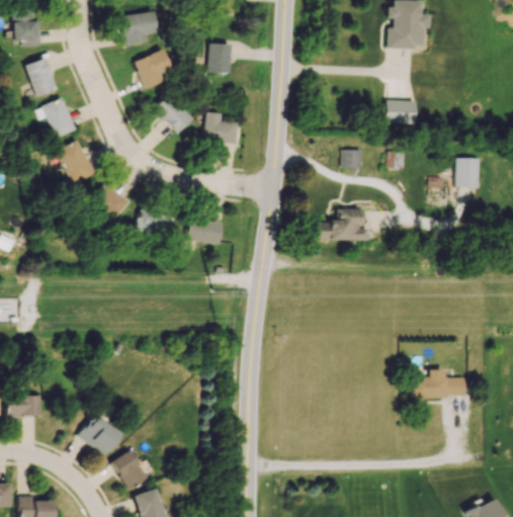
[(422,1),(392,0),(392,18),(395,18),(394,27),(389,27),(388,48),(423,49),(424,28),(429,29),(430,14),(422,14),(422,1)]
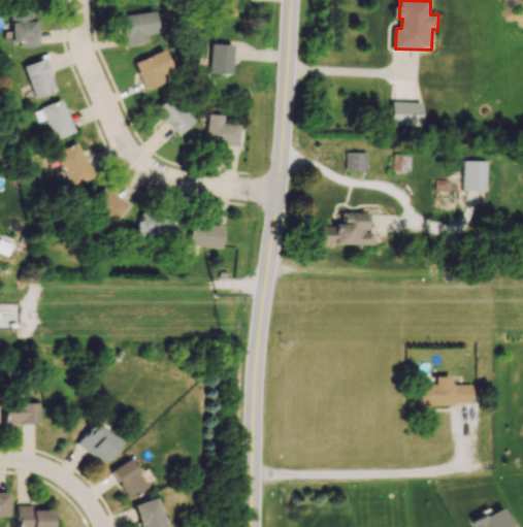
[(34,8),(13,9),(14,43),(24,43),(24,47),(43,46),(43,22),(35,22),(34,8)]
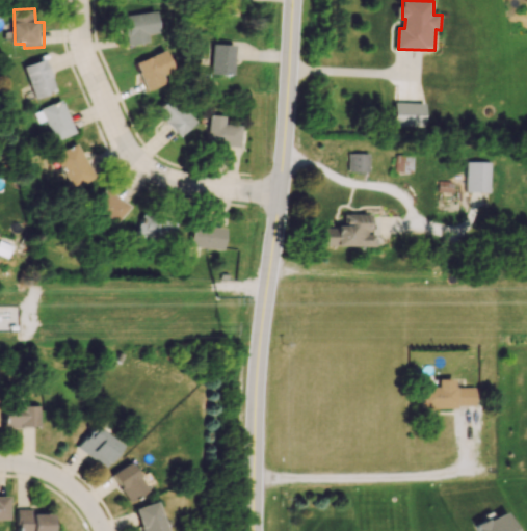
[(158,11),(128,16),(132,46),(150,44),(149,36),(161,34),(158,11)]
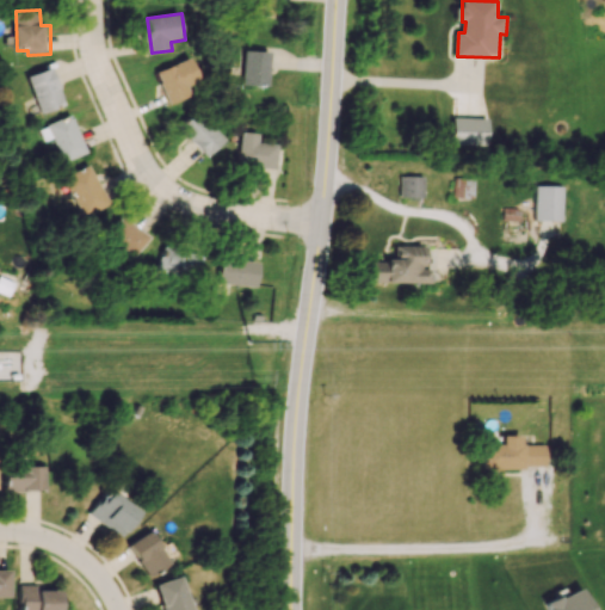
[(246,85),(272,86),(272,53),(247,51),(246,85)]
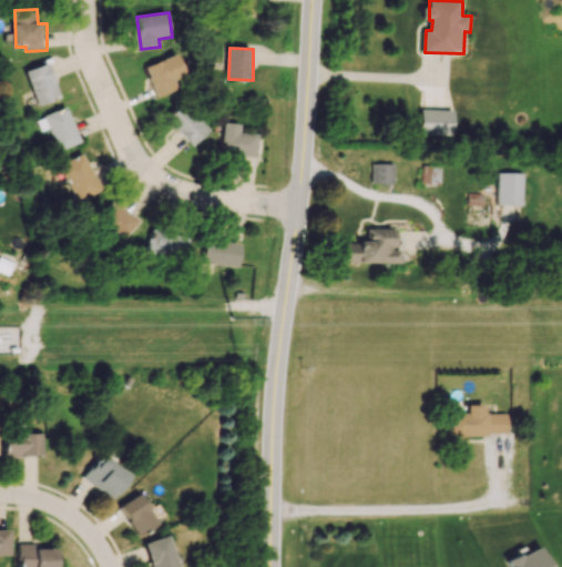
[(146,67),(157,98),(179,90),(175,80),(182,78),(174,57),(146,67)]
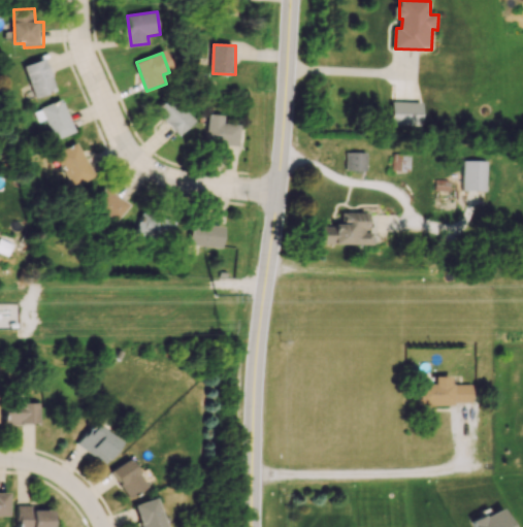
[(58,91),(46,59),(26,67),(38,99),(58,91)]
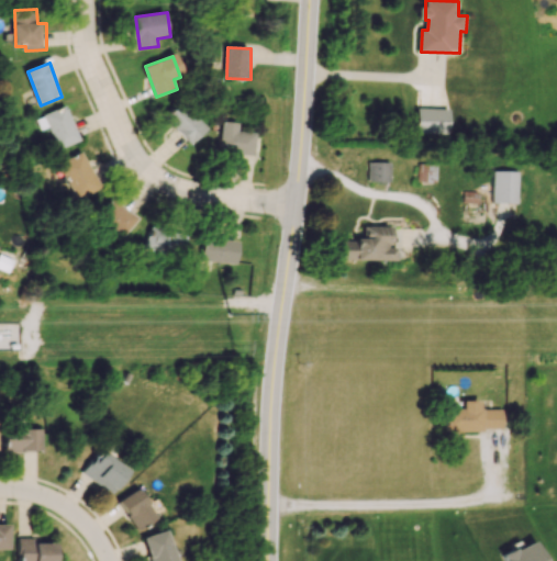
[(191,145),(208,130),(182,103),(166,119),(191,145)]
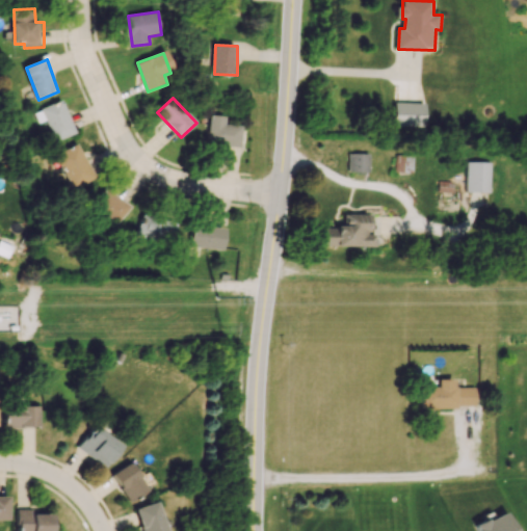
[(78,135),(67,102),(37,111),(42,124),(50,121),(57,141),(78,135)]
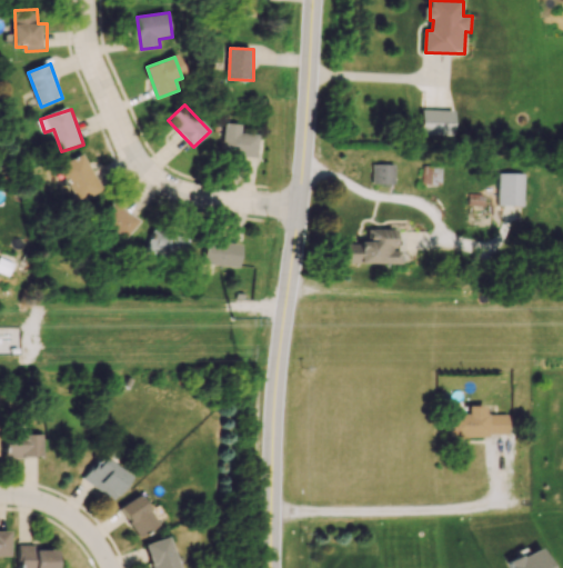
[(456,136),(458,111),(425,110),(424,136),(456,136)]
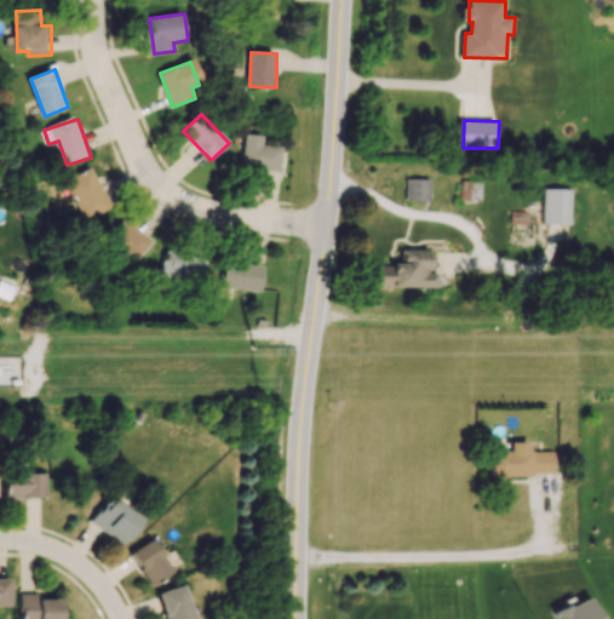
[(264,145),(265,136),(247,136),(246,168),(282,171),(283,147),(264,145)]
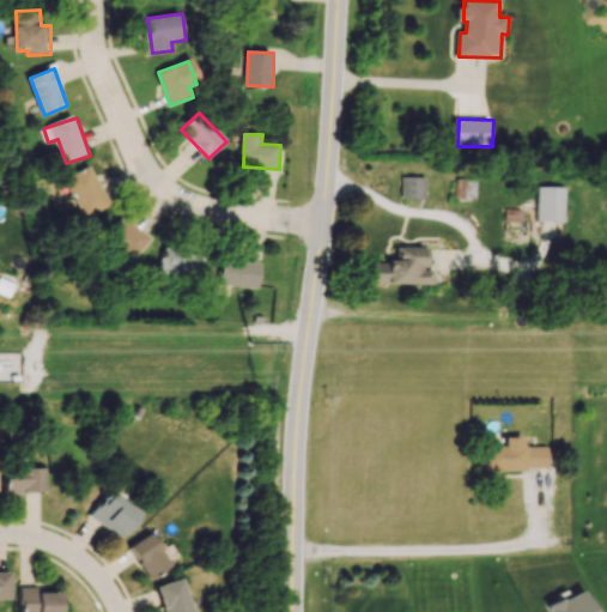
[(70,177),(86,218),(113,207),(96,167),(70,177)]
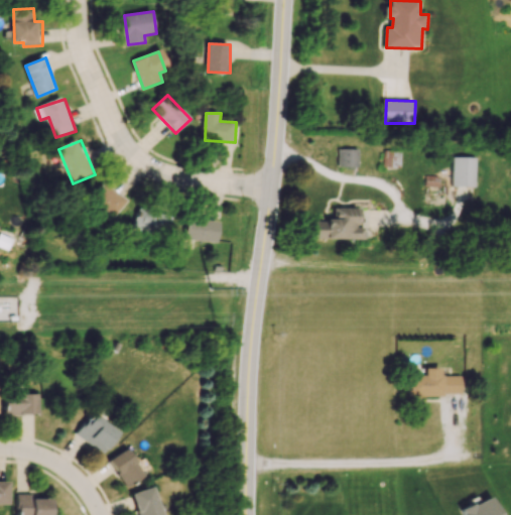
[(341,167),(361,167),(361,149),(342,149),(341,167)]
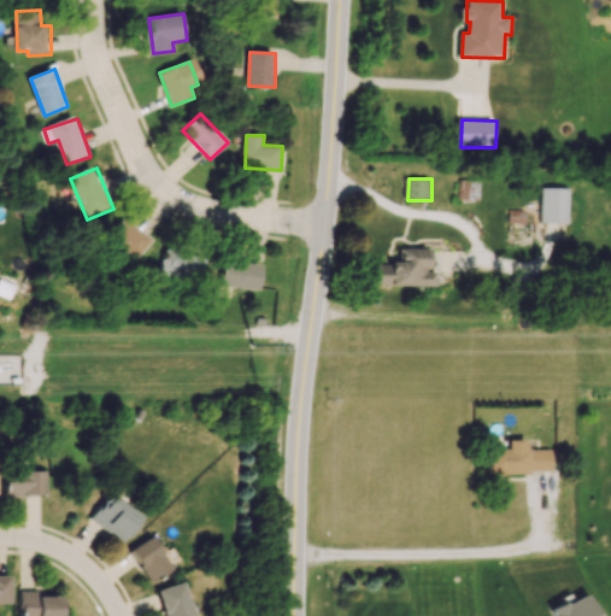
[(462,201),(482,201),(483,181),(463,181),(462,201)]
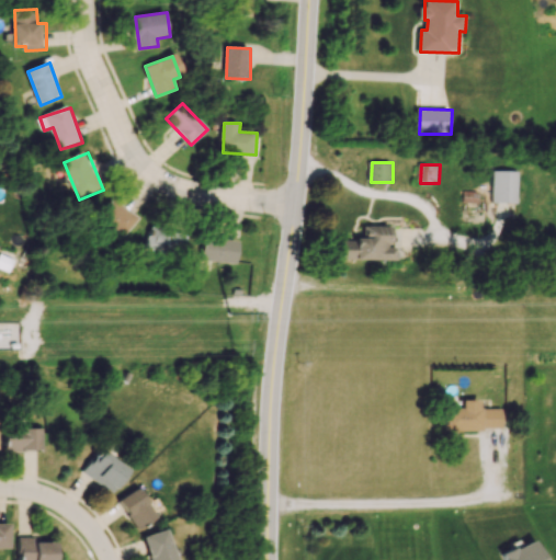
[(520,204),(521,172),(497,172),(496,204),(520,204)]
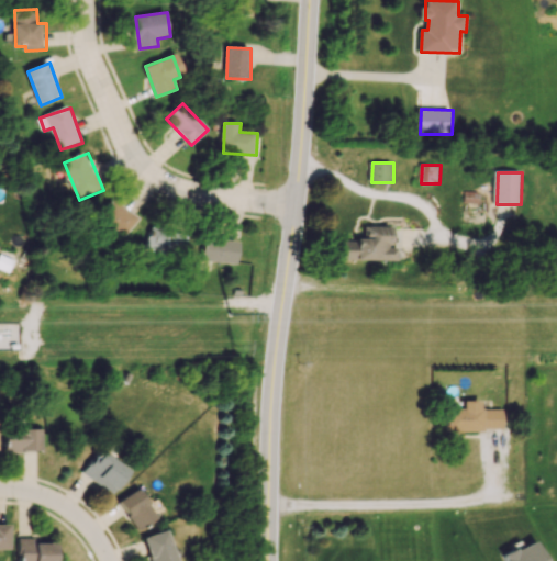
[(129,237),(143,220),(118,198),(102,216),(129,237)]
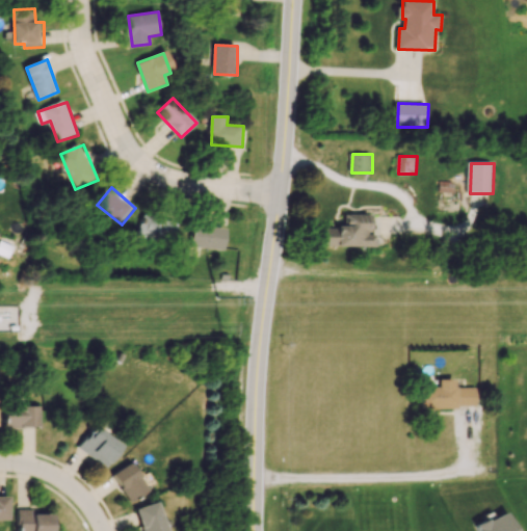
[(326,246),(375,247),(376,216),(347,215),(346,229),(326,228),(326,246)]
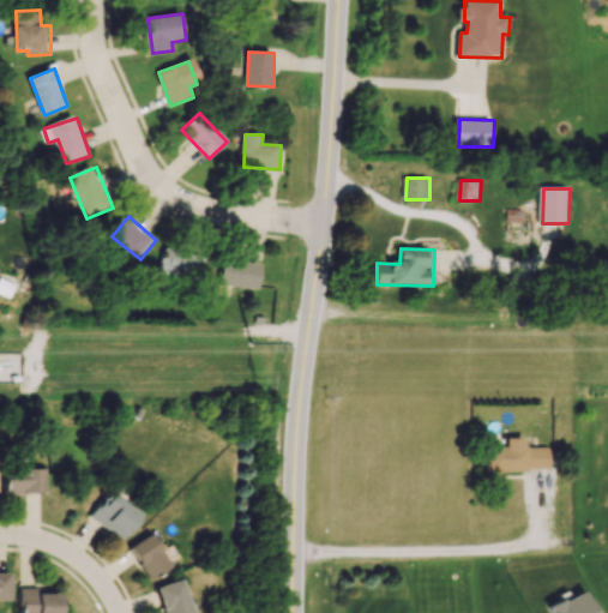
[(163,282),(202,288),(208,258),(168,251),(163,282)]
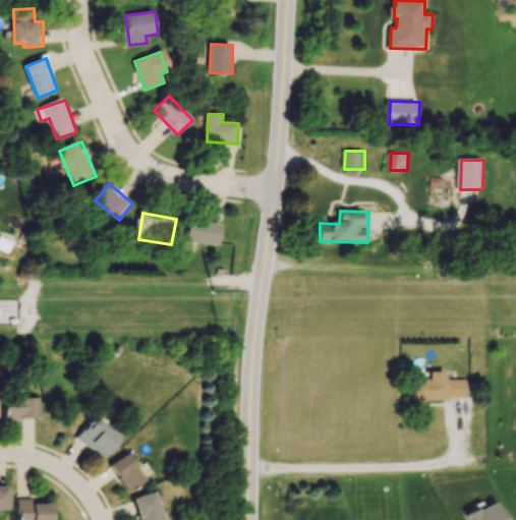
[(223,223),(190,222),(189,248),(198,248),(199,244),(222,245),(223,223)]
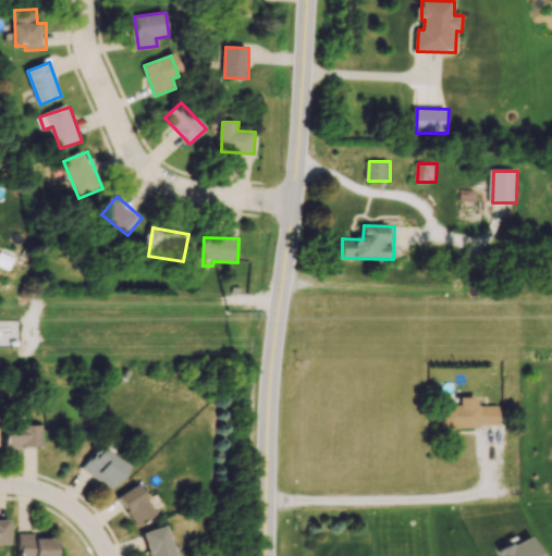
[(501,429),(501,406),(479,406),(479,397),(463,397),(463,407),(443,407),(443,428),(501,429)]
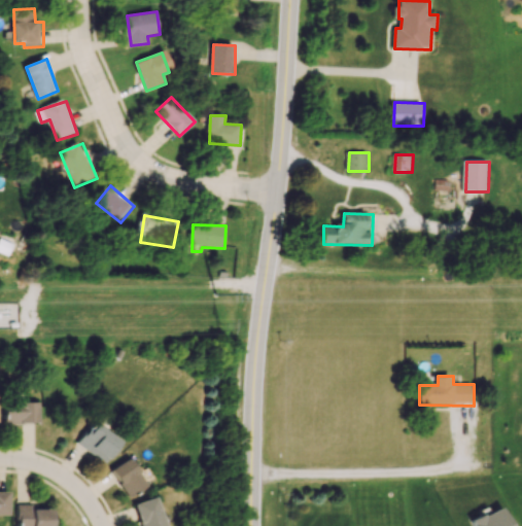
[(41,424),(41,402),(7,404),(7,424),(41,424)]
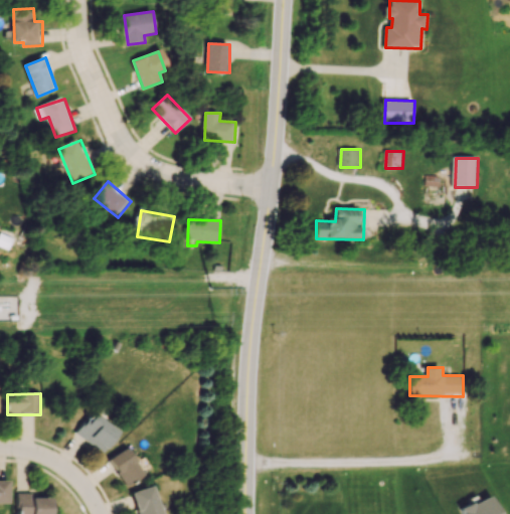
[(121,433),(95,412),(78,435),(104,454),(121,433)]
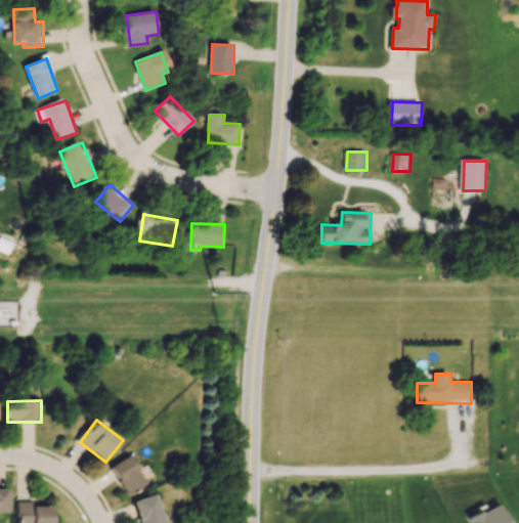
[(149,483),(131,455),(113,468),(131,495),(149,483)]
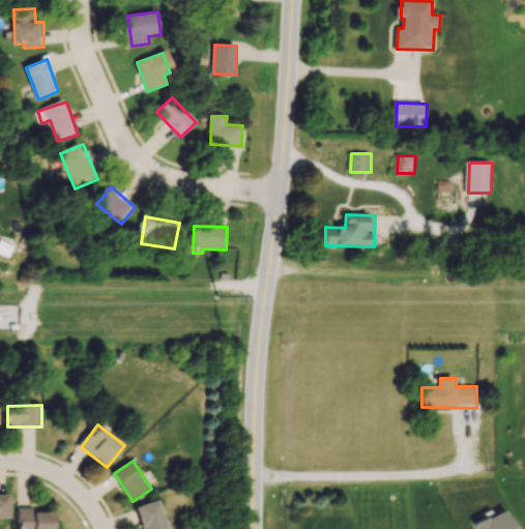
[(0,518),(12,519),(11,496),(0,495),(0,518)]
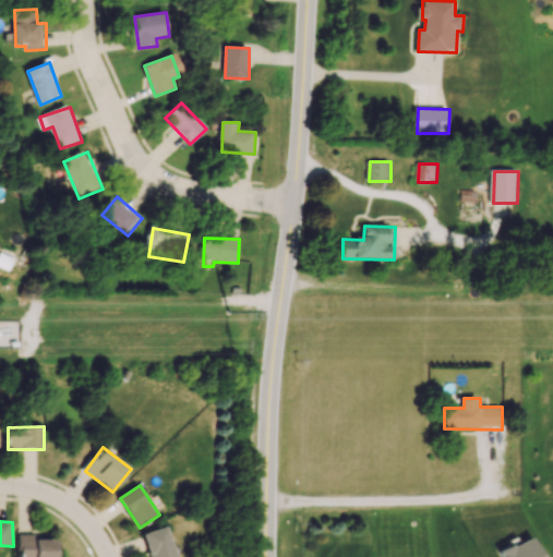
[(144,534),(151,556),(177,556),(168,527),(144,534)]
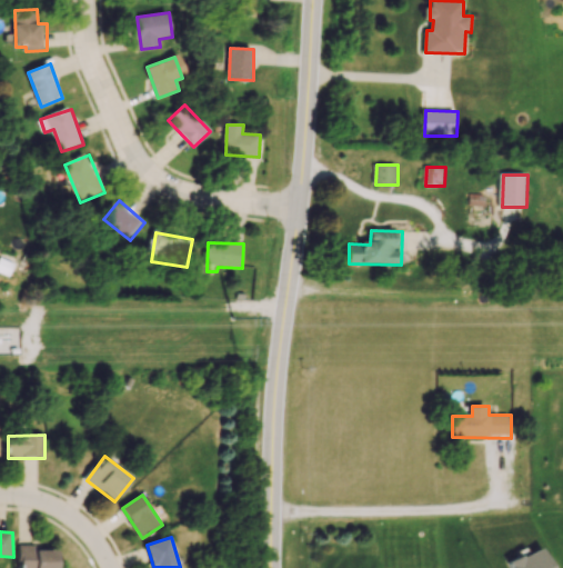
[(57,567),(58,550),(38,550),(38,546),(22,545),(21,567),(57,567)]
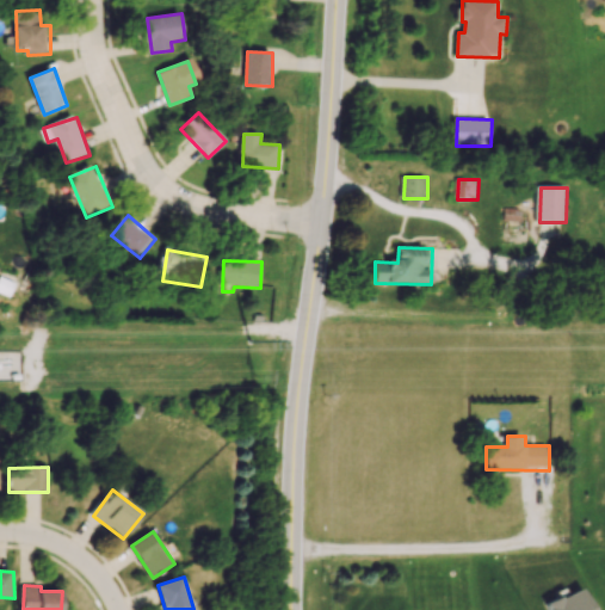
[(593,609),(584,589),(549,605),(550,609),(593,609)]
